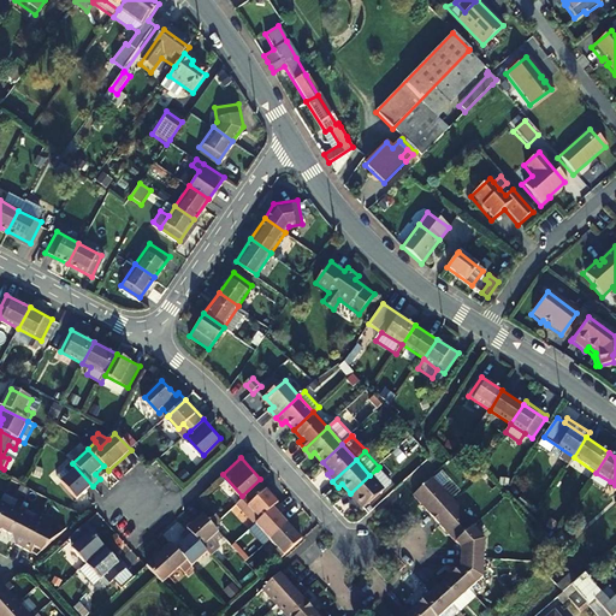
[(93,486),(72,463),(66,469),(71,474),(63,483),(78,499),(93,486)]
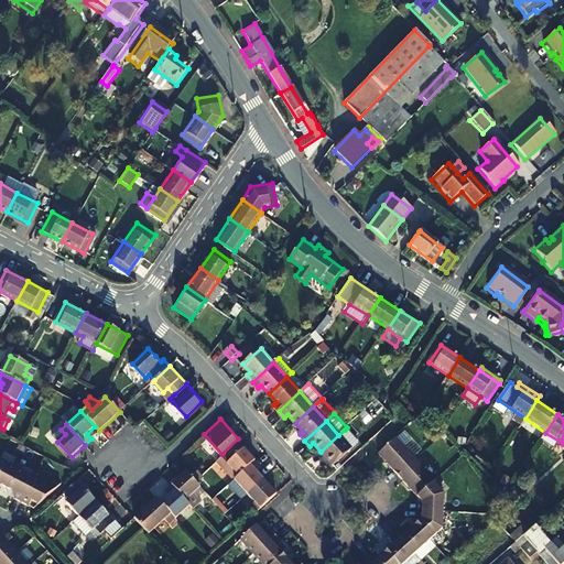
[(338,435),(353,451),(359,445),(345,430),(338,435)]
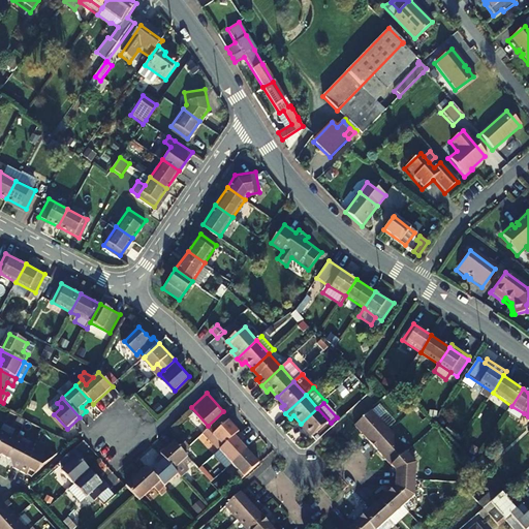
[(524,413),(511,406),(507,413),(519,421),(524,413)]
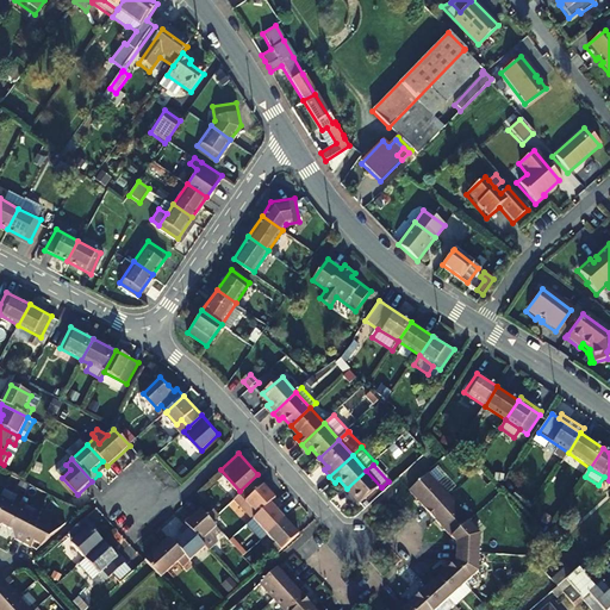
[(381,487),(366,471),(347,489),(362,505),(381,487)]
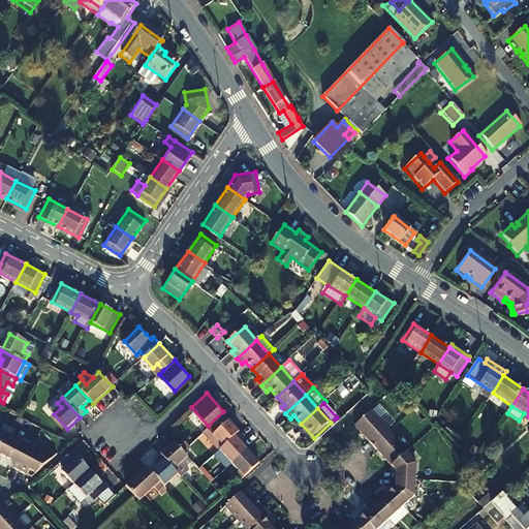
[(208,426),(204,430),(208,435),(213,432),(224,444),(240,429),(223,411),(208,426)]
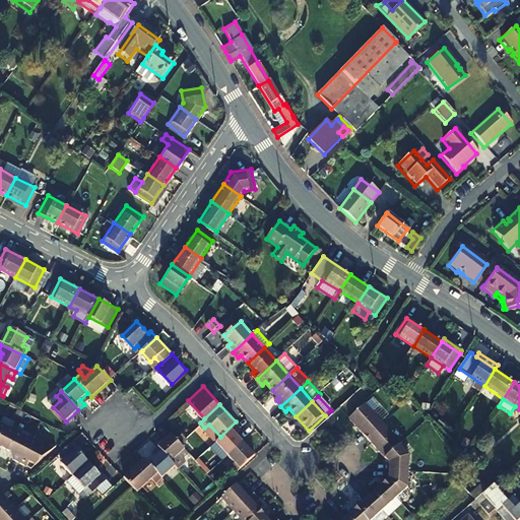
[(369,438),(385,424),(367,404),(350,418),(369,438)]
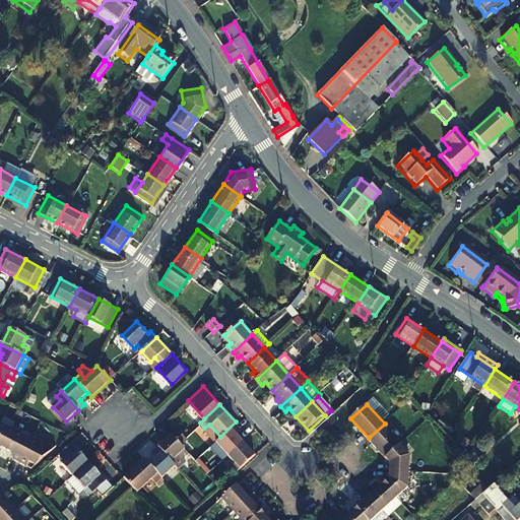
[(44,456),(57,445),(50,442),(48,447),(31,438),(20,433),(21,428),(18,426),(13,424),(11,428),(0,421),(0,447),(1,447),(6,449),(10,452),(12,458),(19,462),(25,465),(28,460),(36,464),(43,457),(44,456)]
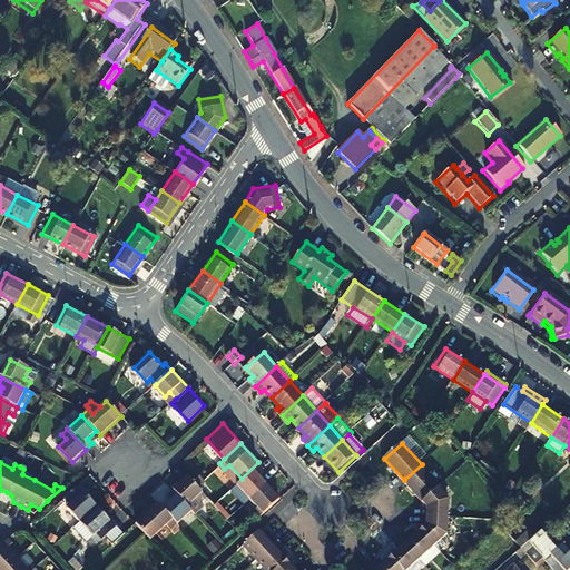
[(258,462),(242,479),(237,482),(251,497),(267,482),(259,473),(265,469),(258,462)]
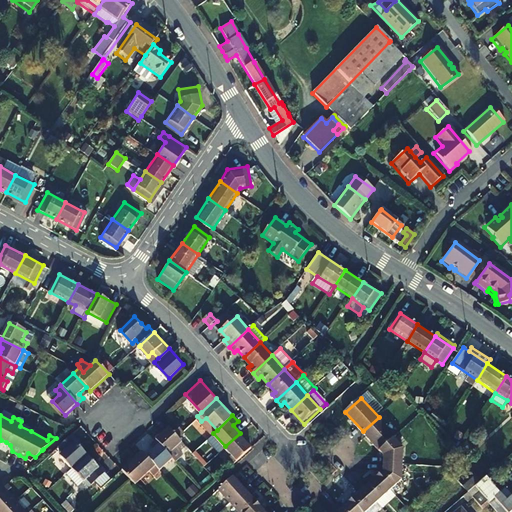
[(380,451),(394,438),(396,436),(379,417),(363,431),(380,451)]
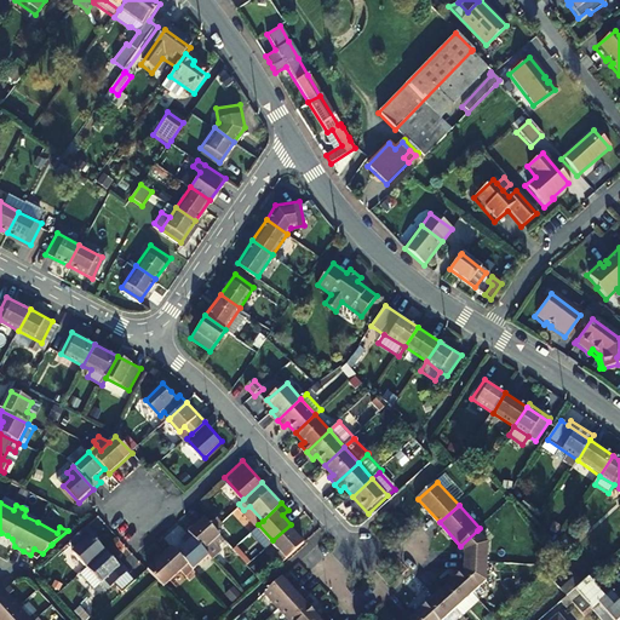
[(224,521),(213,509),(205,516),(216,529),(223,522),(224,521)]
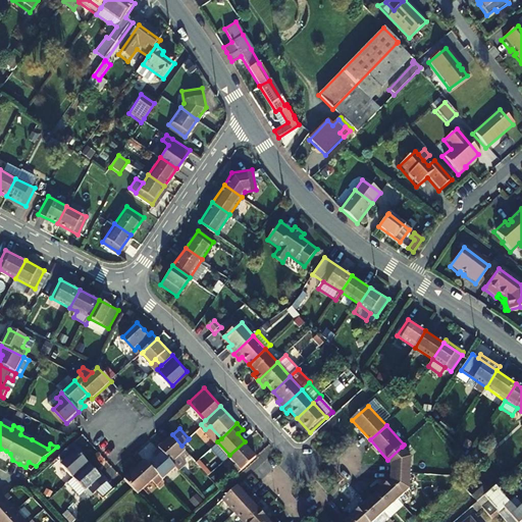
[(190,454),(181,446),(172,434),(159,447),(176,466),(178,468),(187,461),(185,459),(190,454)]
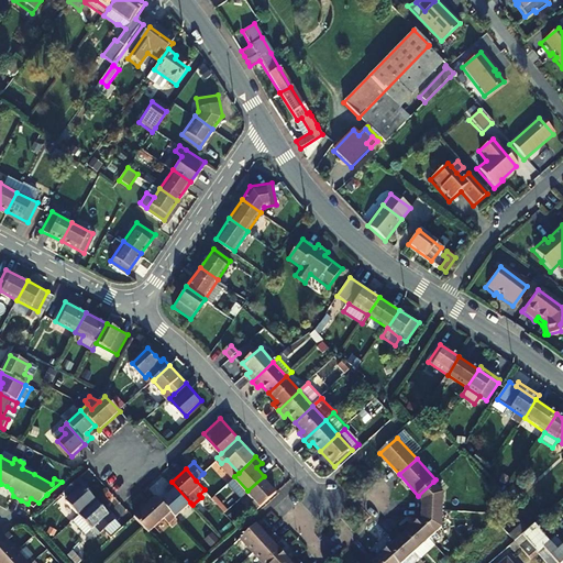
[(264,476),(247,490),(255,498),(251,504),(256,508),(276,489),(264,476)]
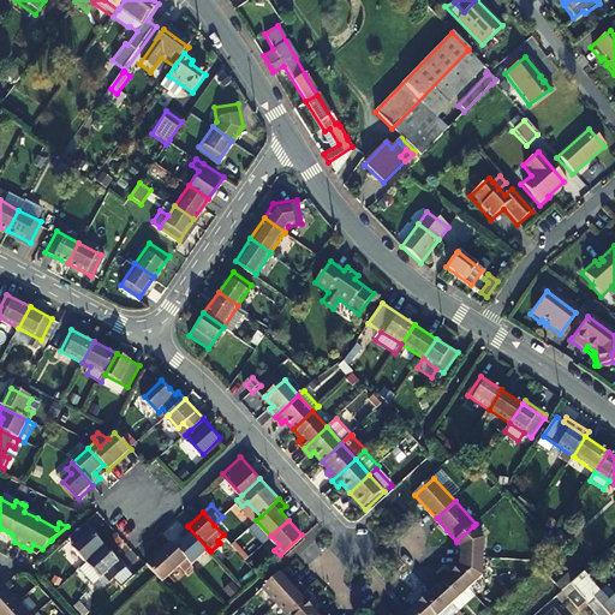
[(93,531),(95,529),(89,521),(72,537),(78,543),(75,547),(88,562),(106,545),(97,537),(93,531)]
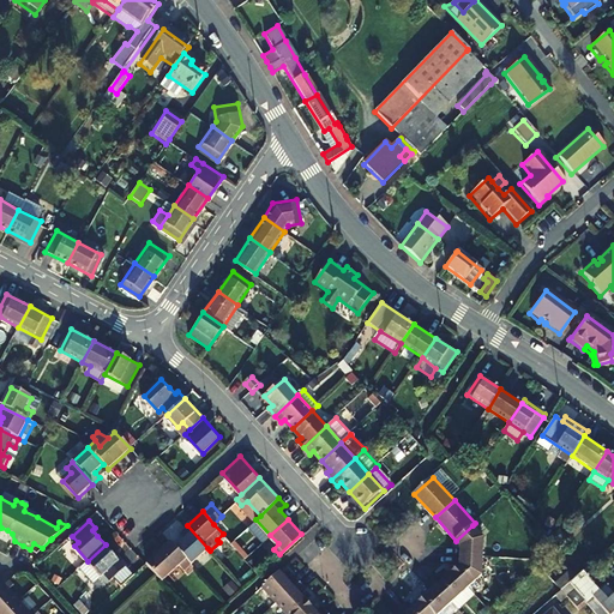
[(208,548),(187,525),(181,531),(185,536),(175,546),(192,563),(208,548)]
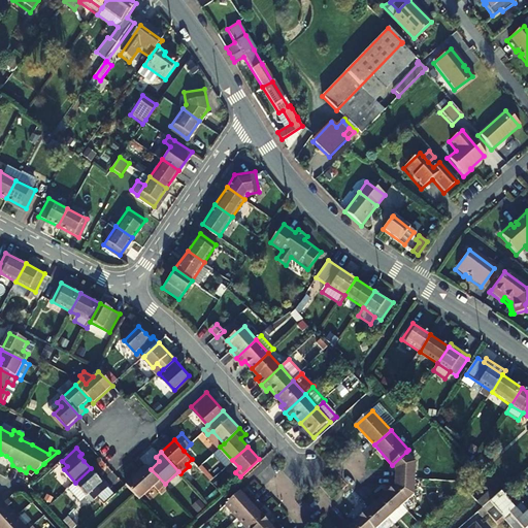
[(414,460),(406,452),(392,465),(397,470),(396,479),(414,480),(414,460)]
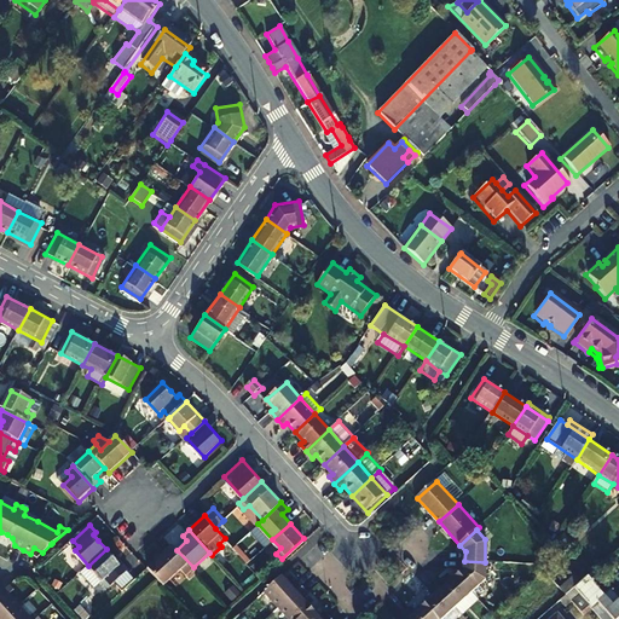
[(177,550),(172,544),(148,566),(165,583),(181,568),(186,573),(194,567),(177,550)]
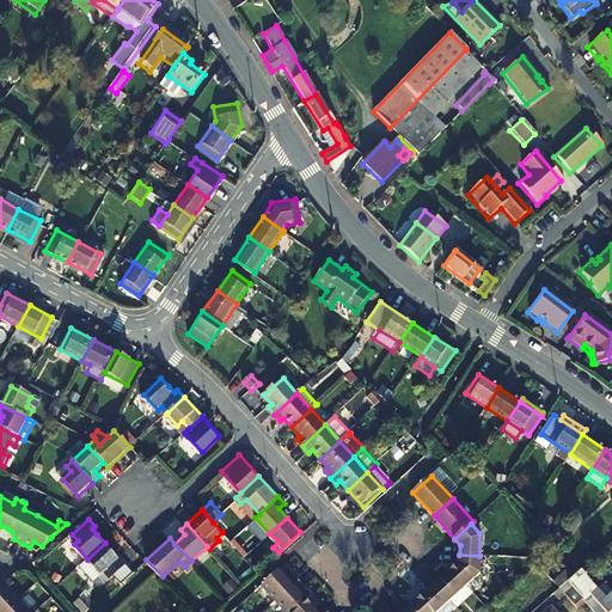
[(128,563),(122,556),(120,558),(114,552),(105,543),(87,560),(102,574),(104,570),(111,579),(128,563)]
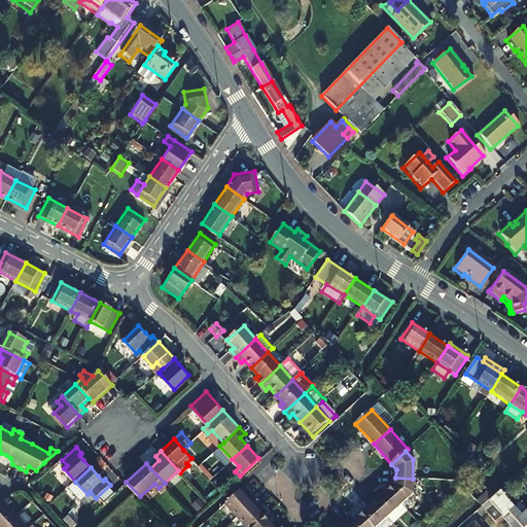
[(391,490),(402,504),(412,496),(413,479),(395,478),(395,487),(391,490)]
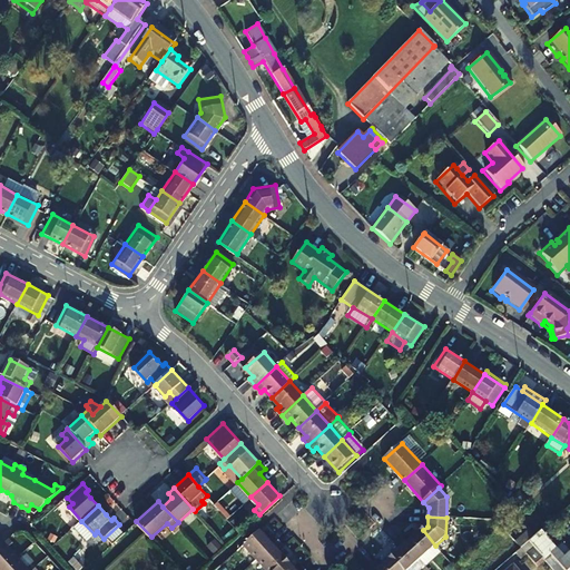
[(562,569),(568,569),(569,568),(569,540),(563,546),(569,552),(563,558),(557,551),(546,538),(562,522),(558,517),(533,537),(547,552),(557,562),(562,569)]
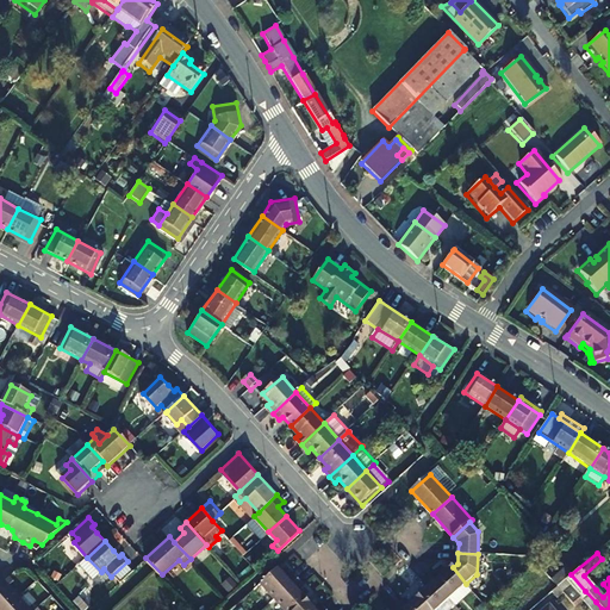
[(94,578),(101,572),(87,558),(81,564),(94,578)]
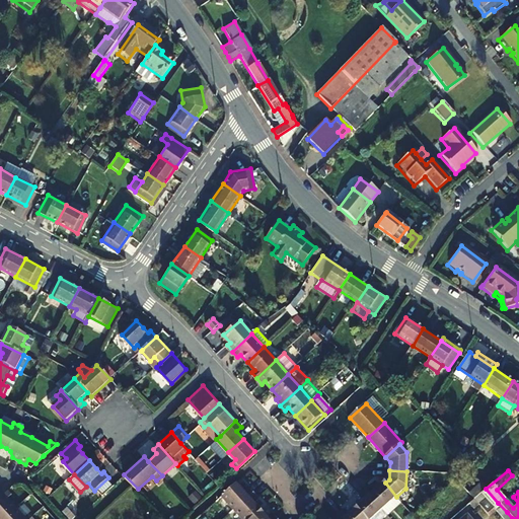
[(396,497),(385,483),(382,486),(380,484),(375,488),(372,485),(366,490),(383,509),(396,497)]
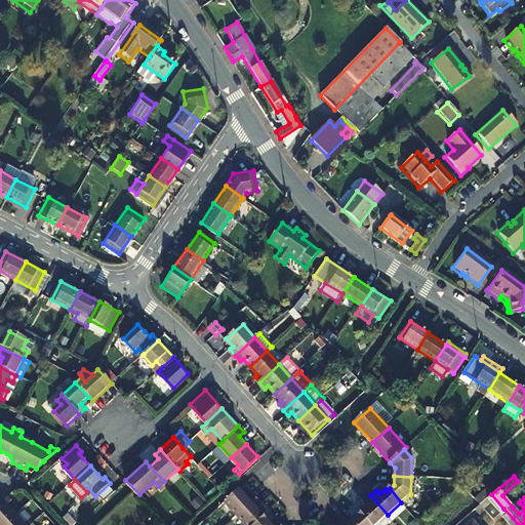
[(479,506),(491,494),(486,488),(474,499),(479,506)]
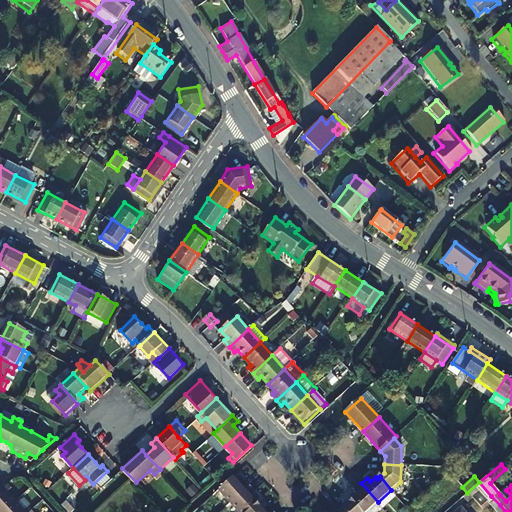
[(232,503),(254,484),(247,478),(242,482),(239,478),(237,480),(235,477),(220,489),(232,503)]
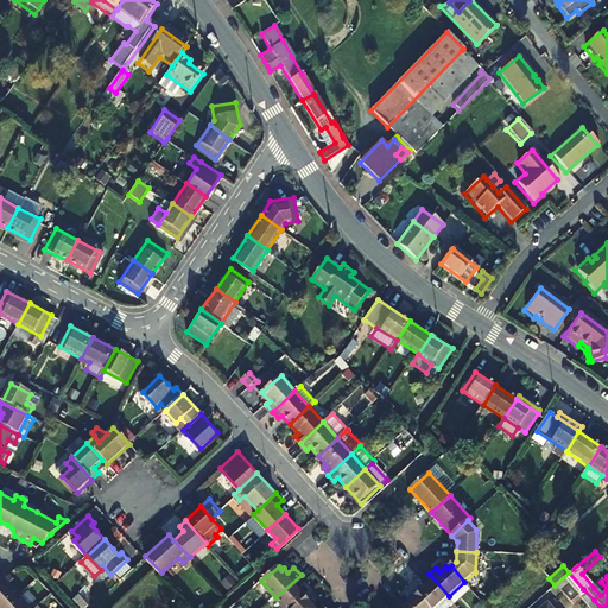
[(555,586),(550,590),(555,596),(559,591),(571,605),(580,597),(577,595),(583,589),(569,572),(555,586)]
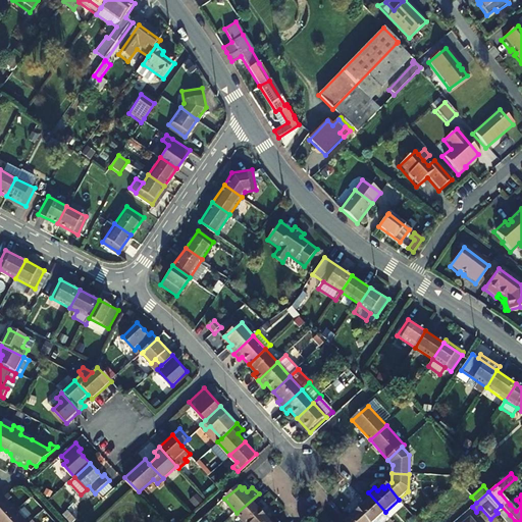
[(9,492),(0,501),(0,521),(34,521),(31,519),(27,521),(18,512),(10,502),(13,499),(9,492)]
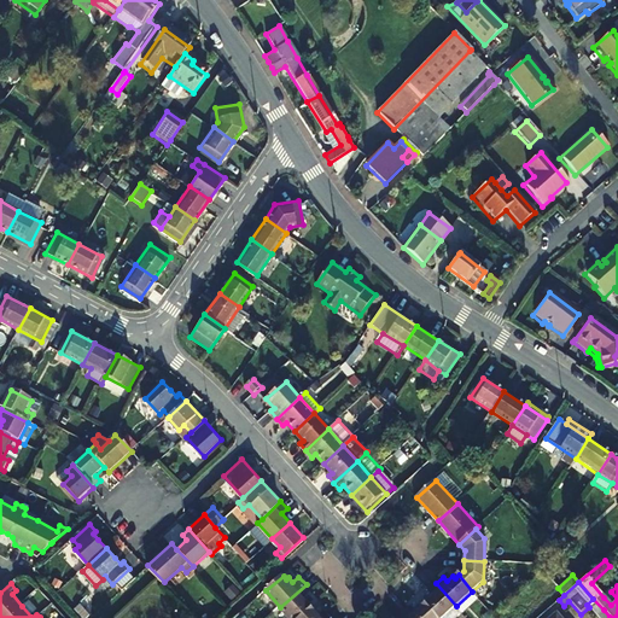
[(442,617),(456,606),(436,583),(427,590),(431,594),(426,599),(429,601),(425,605),(436,617),(442,617)]
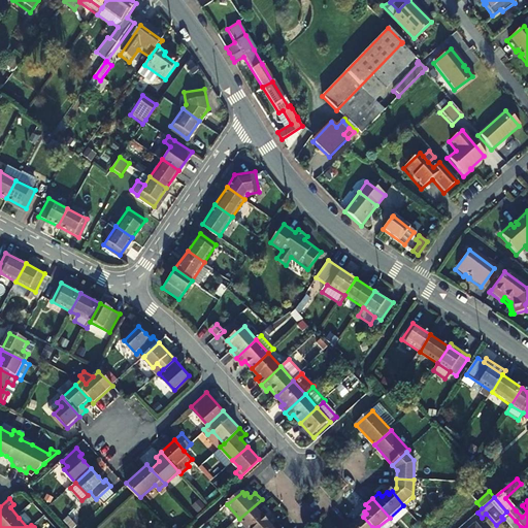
[(248,527),(257,527),(266,520),(264,517),(265,515),(262,509),(266,505),(262,499),(239,519),(248,527)]
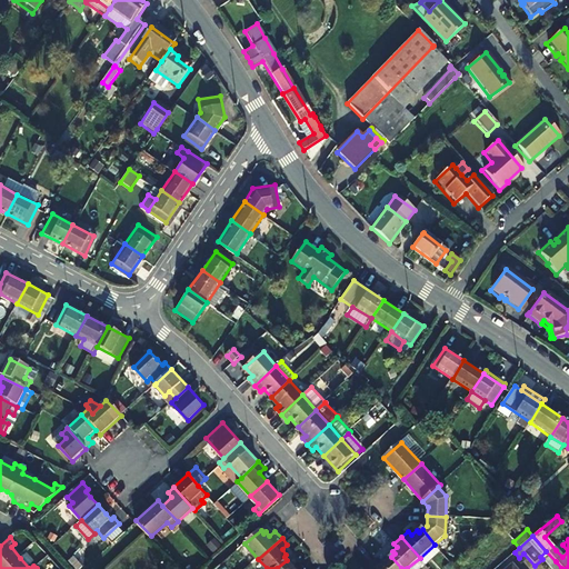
[(568,551),(562,545),(556,550),(562,557),(568,551)]
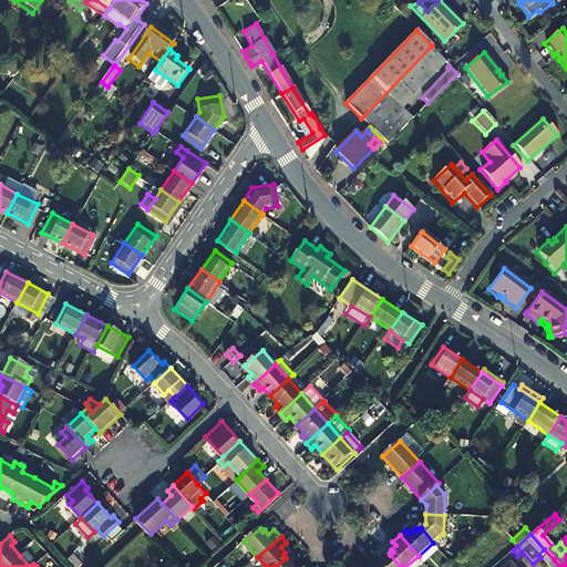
[(540,557),(547,565),(554,559),(544,549),(538,555),(540,557)]
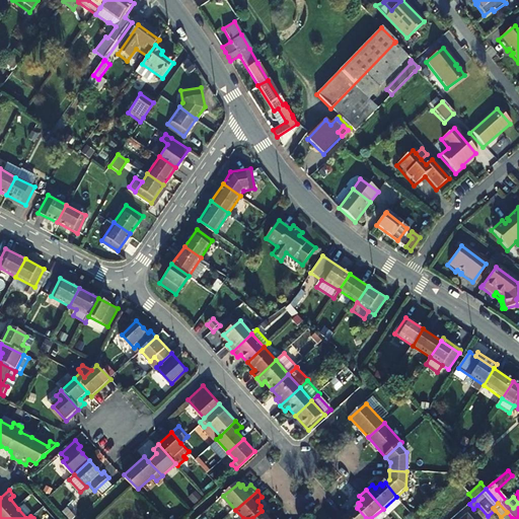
[(366,518),(357,508),(355,510),(353,508),(348,512),(345,509),(339,515),(342,518),(366,518)]
